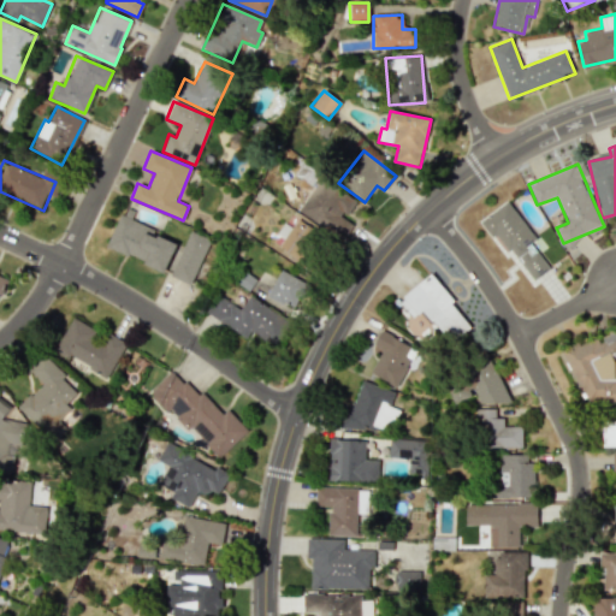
[(298,209),(341,240),(353,223),(345,217),(355,202),(320,178),(298,209)]
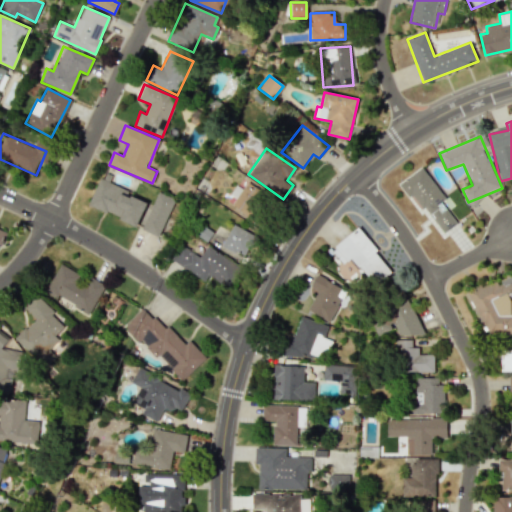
[(457,224),(442,201),(445,199),(423,167),(404,180),(441,235),(457,224)]
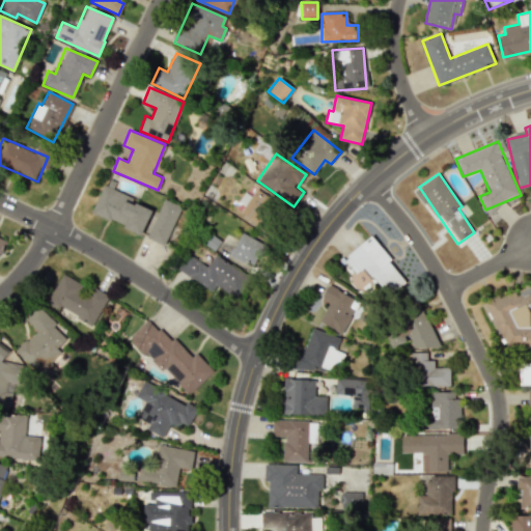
[(142,234),(152,210),(133,201),(135,197),(104,184),(91,213),(142,234)]
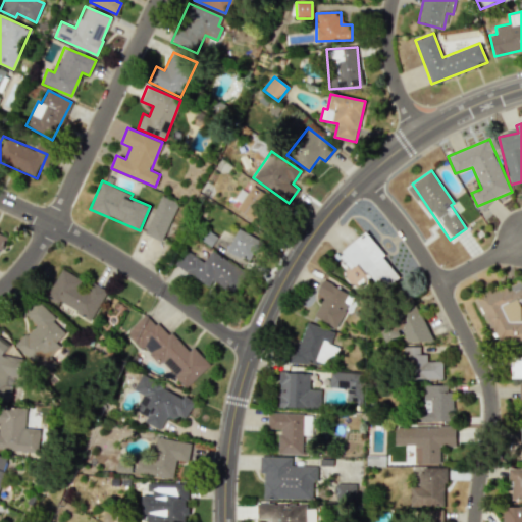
[(240,202),(236,209),(256,222),(272,200),(252,186),(245,195),(240,192),(236,199),(240,202)]
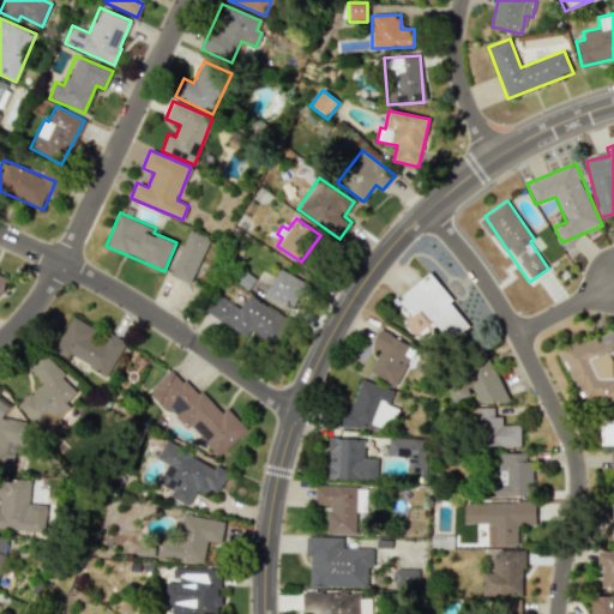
[(192,284),(208,238),(187,230),(170,277),(192,284)]
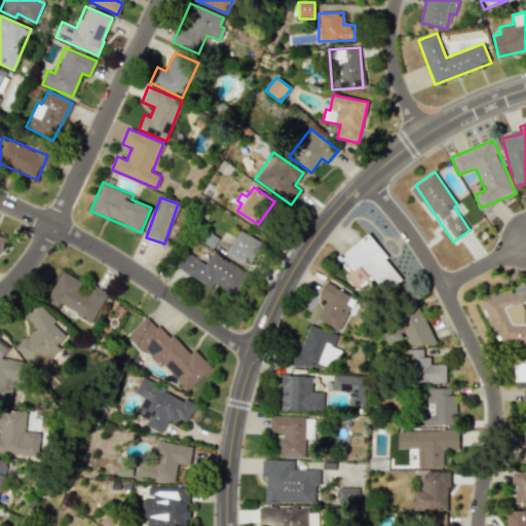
[(252,264),(263,241),(238,230),(228,253),(252,264)]
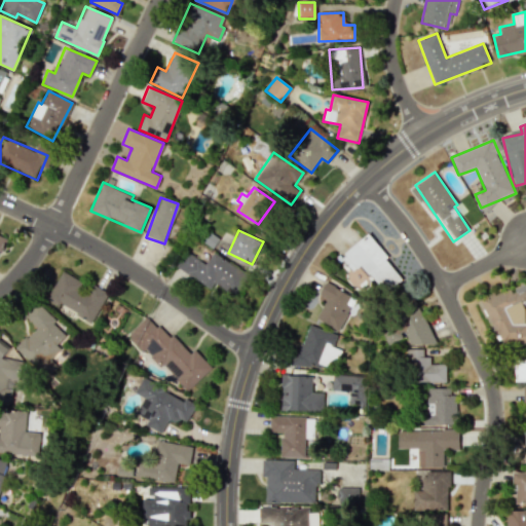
[(340,257),(352,271),(362,264),(386,293),(404,278),(368,234),(340,257)]
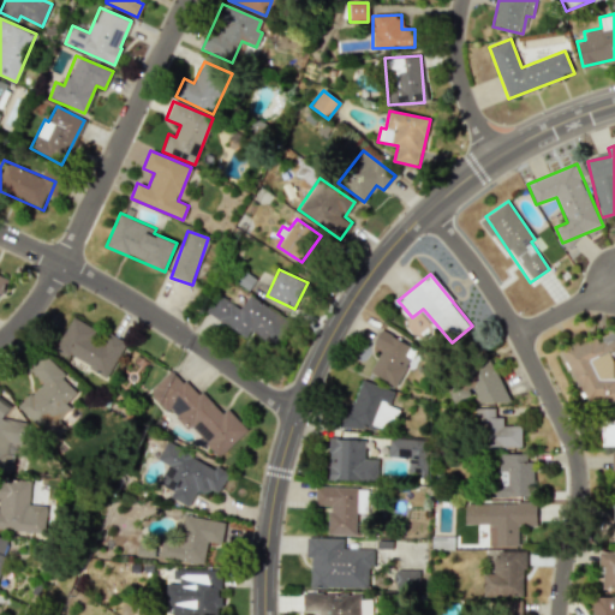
[(239,309),(218,293),(206,311),(245,338),(251,330),(273,345),(288,321),(249,294),(239,309)]
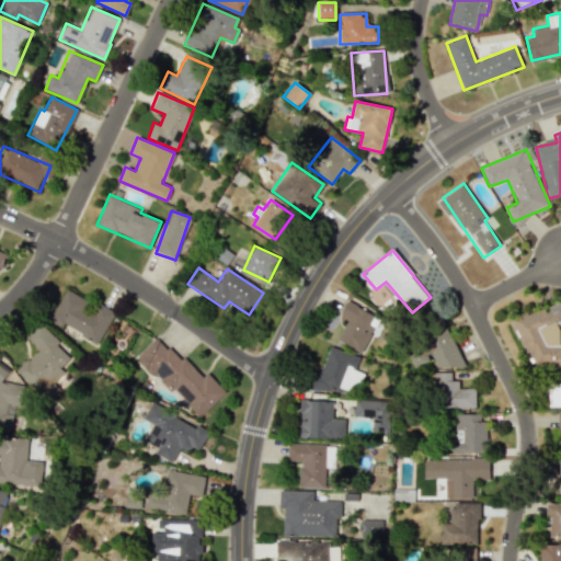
[(113,312),(65,289),(49,320),(99,343),(113,312)]
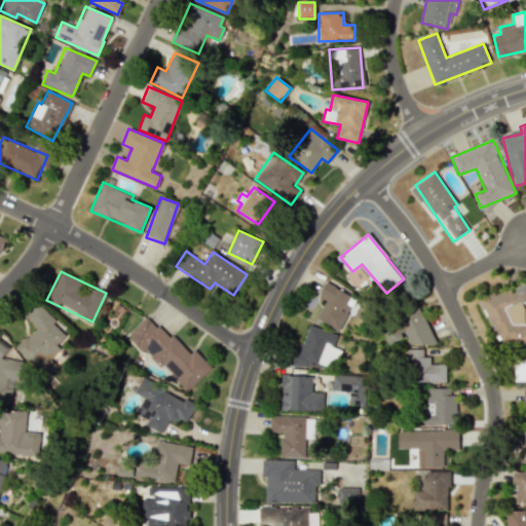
[(327,299),(315,317),(336,330),(354,299),(326,282),(318,294),(327,299)]
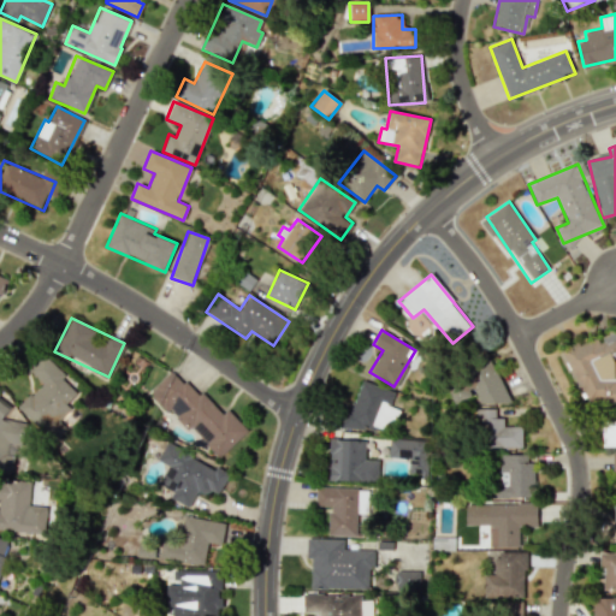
[(561,350),(588,404),(615,401),(615,331),(603,338),(597,337),(585,343),(574,344),(561,350)]
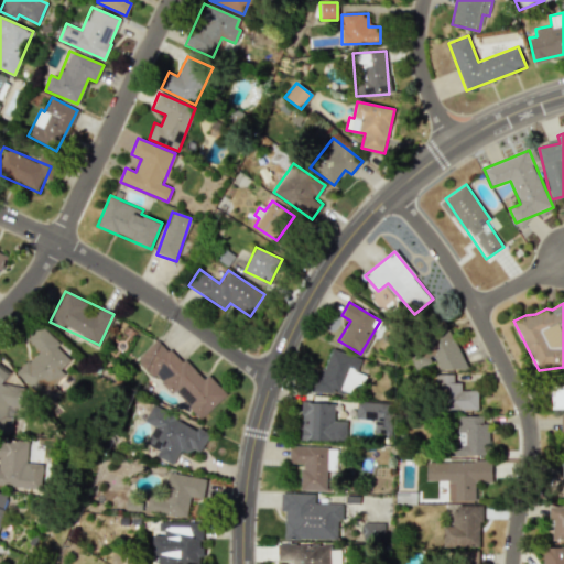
[(26,339),(38,350),(17,372),(47,403),(71,380),(60,369),(72,358),(40,326),(26,339)]
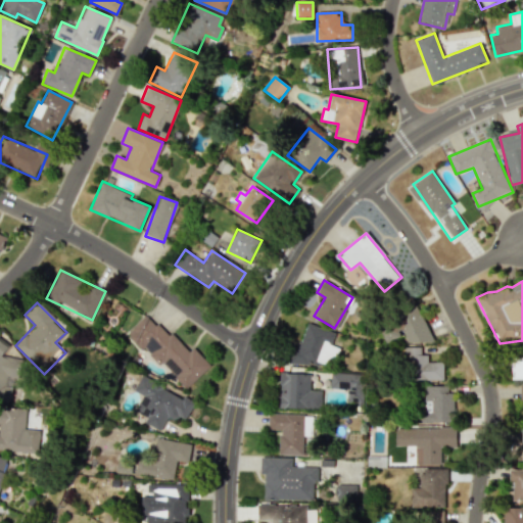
[(432,338),(419,305),(378,323),(386,343),(403,335),(409,347),(432,338)]
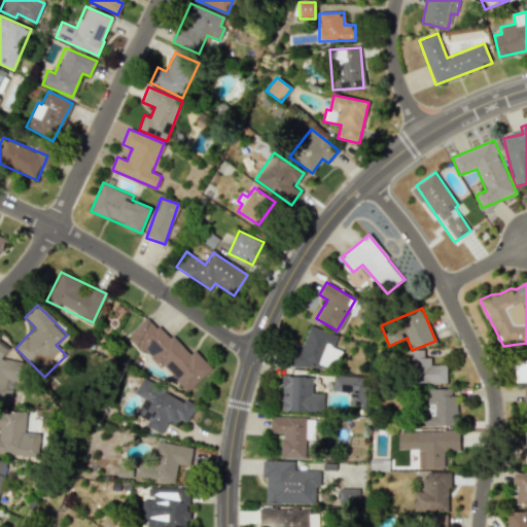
[(211,367),(194,350),(187,355),(148,315),(129,335),(186,393),(211,367)]
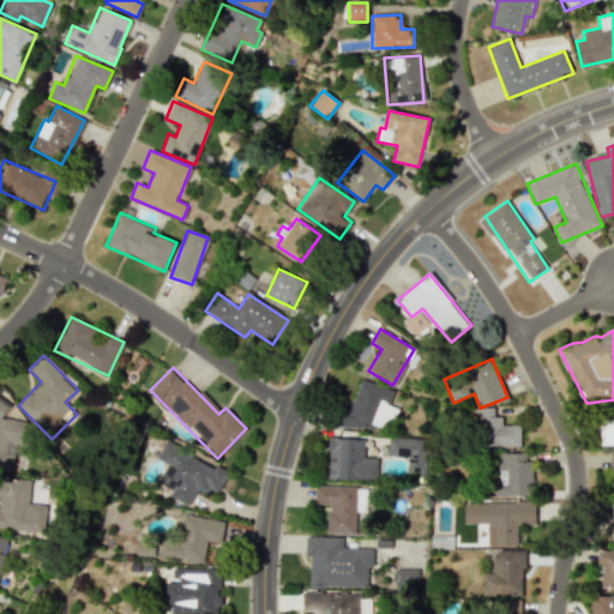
[(357,431),(360,421),(389,432),(397,408),(387,405),(392,391),(357,378),(341,425),(357,431)]
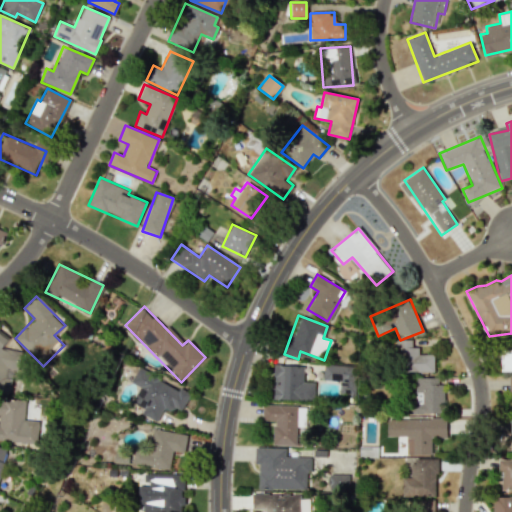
[(412,339),(394,340),(395,372),(434,371),(433,354),(418,354),(418,347),(412,347),(412,339)]
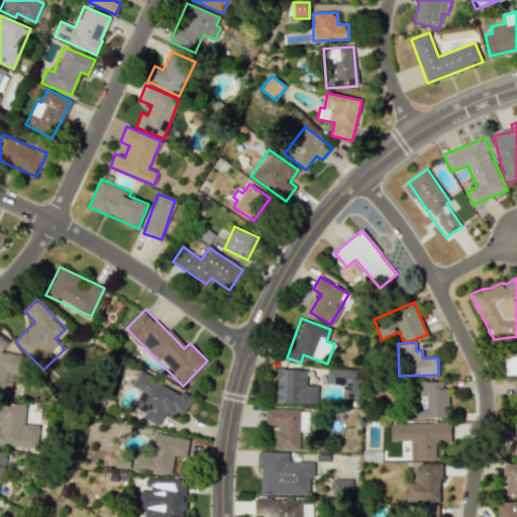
[(516,374),(516,353),(505,354),(506,375),(516,374)]
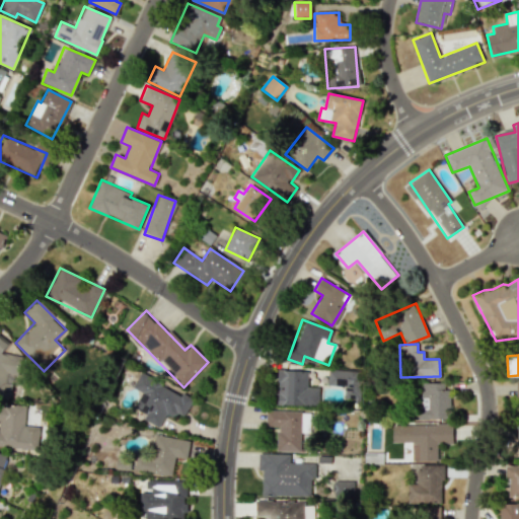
[(327,385),(344,386),(344,398),(358,399),(360,371),(327,369),(327,385)]
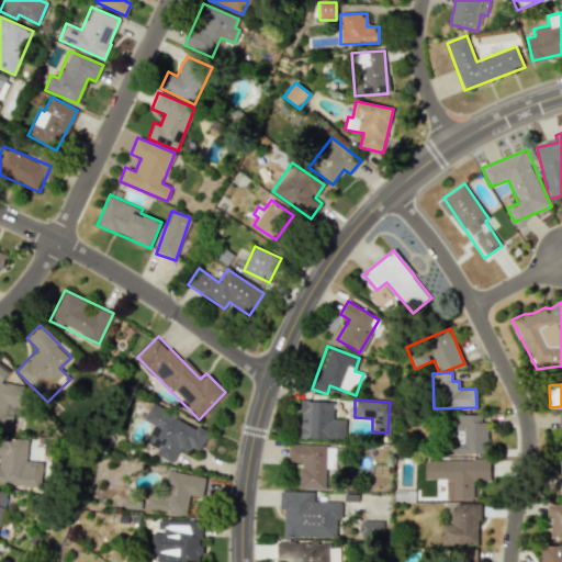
[(333,402),(301,401),(300,426),(295,426),(295,438),(345,439),(345,420),(333,419),(333,402)]
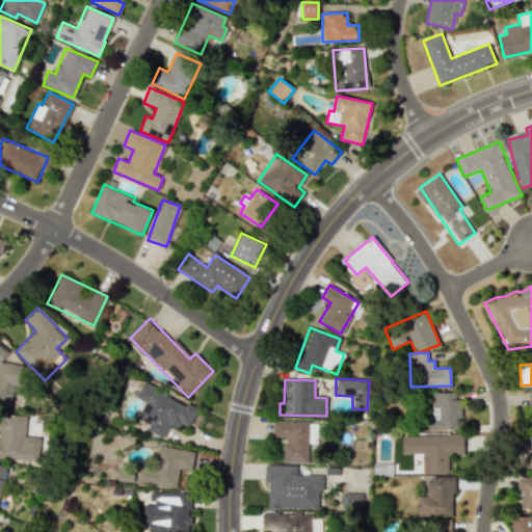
[(163,439),(170,421),(187,429),(197,409),(142,382),(135,398),(144,402),(137,418),(150,424),(145,430),(163,439)]
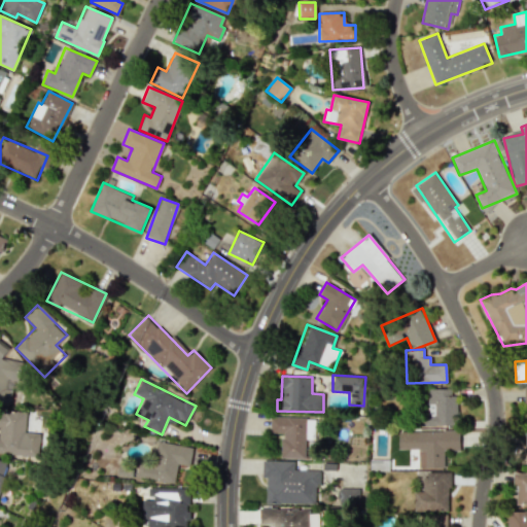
[(455,389),(427,388),(426,418),(421,418),(421,425),(454,426),(455,389)]
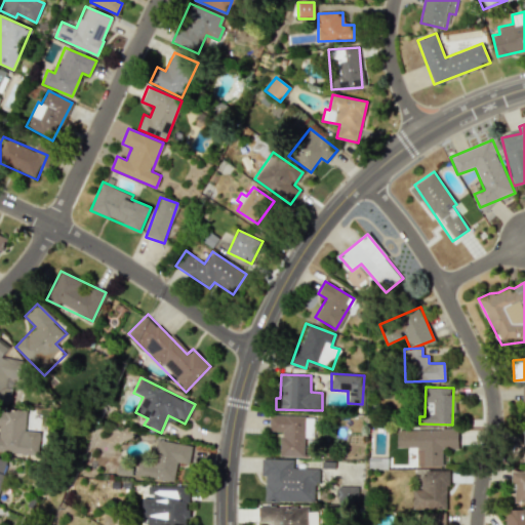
[(26,410),(0,409),(0,453),(39,455),(40,432),(25,431),(26,410)]
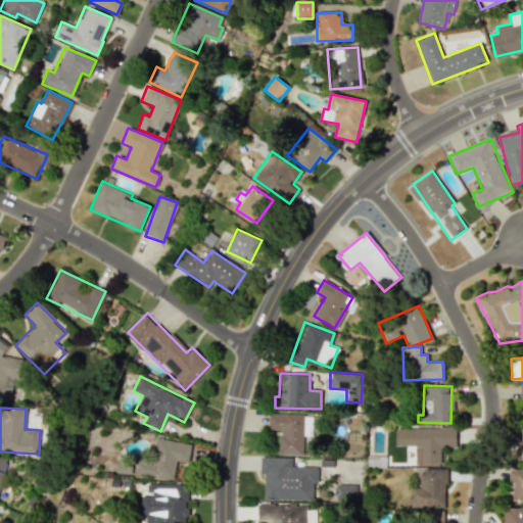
[(312,435),(312,415),(268,414),(268,430),(279,430),(278,455),(303,456),(304,435),(312,435)]
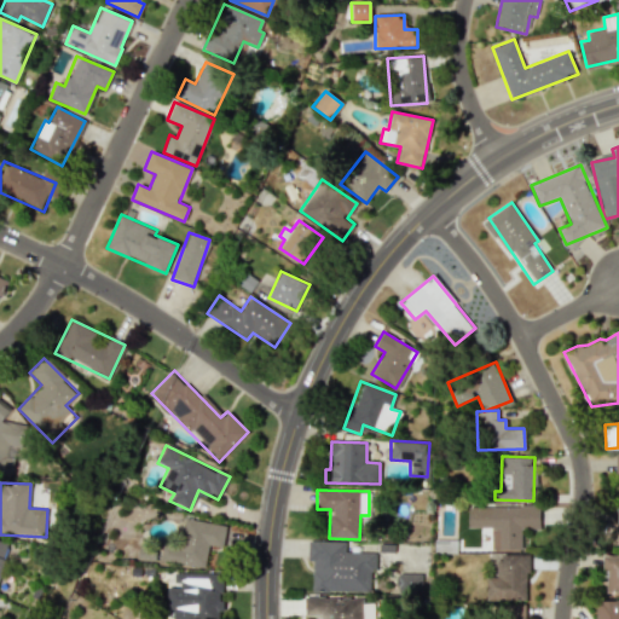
[(467,527),(490,527),(490,549),(520,550),(520,527),(541,527),(541,507),(468,507),(467,527)]
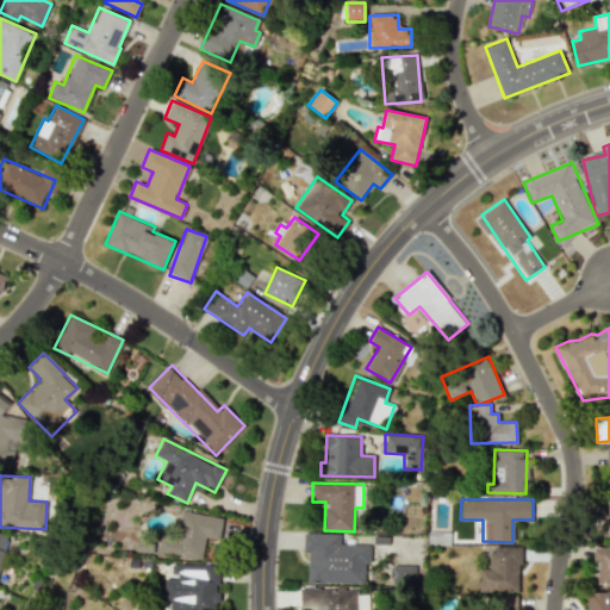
[(157,552),(201,560),(205,536),(219,539),(223,518),(179,510),(174,536),(161,534),(157,552)]
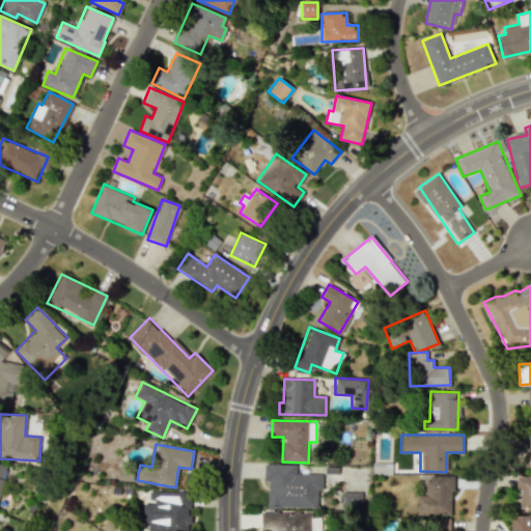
[(319,507),(319,473),(296,473),(296,465),(263,465),(263,480),(268,480),(268,507),(319,507)]
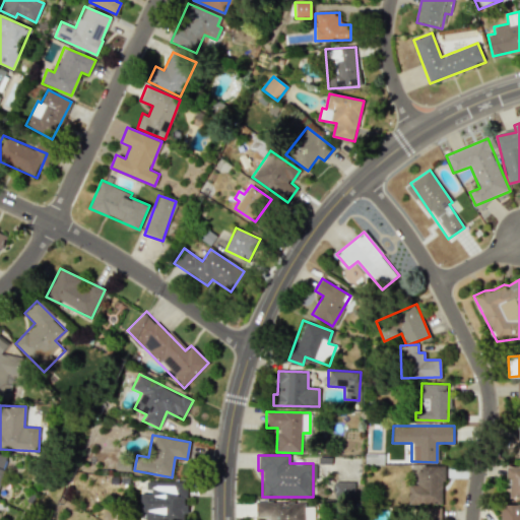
[(443,504),(444,466),(418,465),(418,484),(408,484),(408,504),(443,504)]
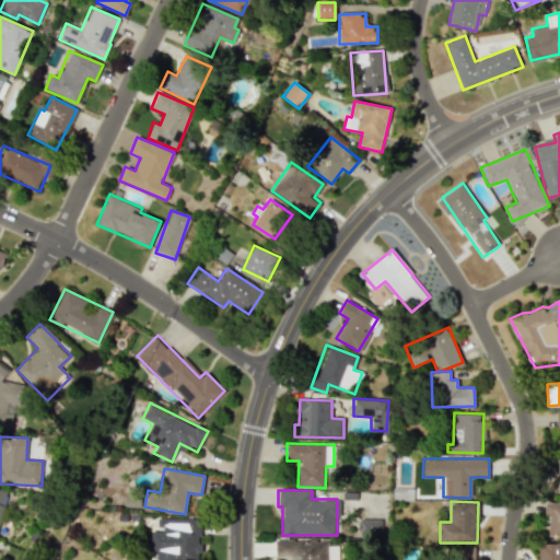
[(559,535),(559,502),(547,502),(547,536),(559,535)]
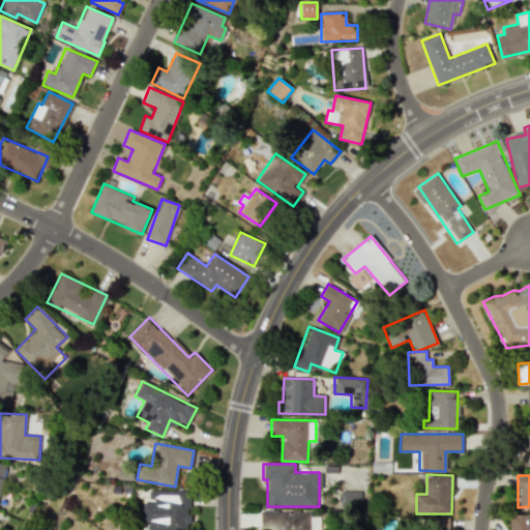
[(147,529),(189,529),(189,514),(188,514),(188,491),(148,491),(148,501),(143,501),(143,522),(148,522),(147,529)]
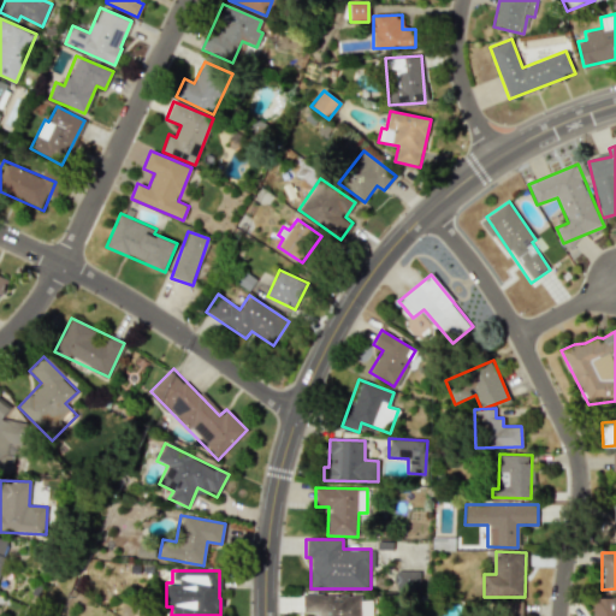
[(419,591),(419,570),(394,570),(395,591),(419,591)]
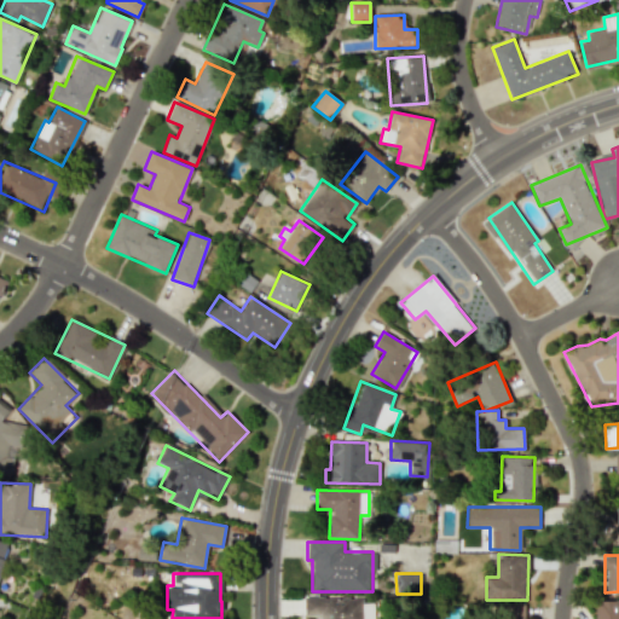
[(360,618),(362,597),(306,597),(305,618),(360,618)]
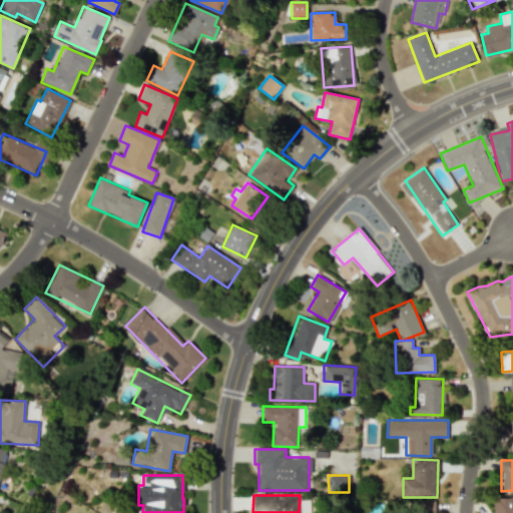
[(494,512),(512,512),(512,497),(494,497),(494,512)]
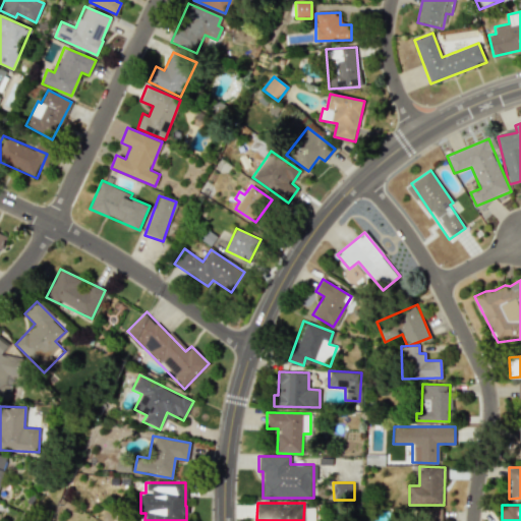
[(441,520),(441,508),(426,509),(425,520),(441,520)]
